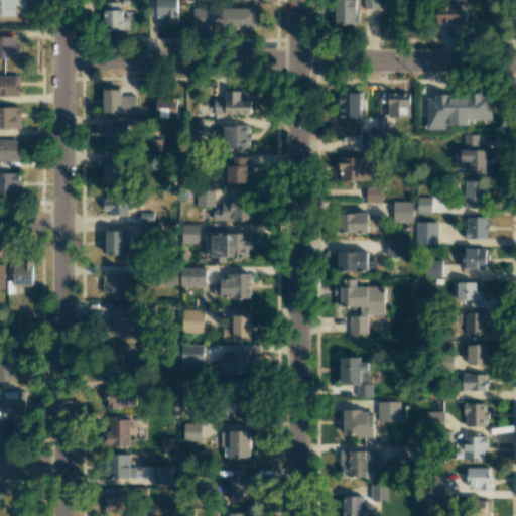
[(0,0),(0,15),(15,16),(15,7),(21,7),(20,0),(0,0)]
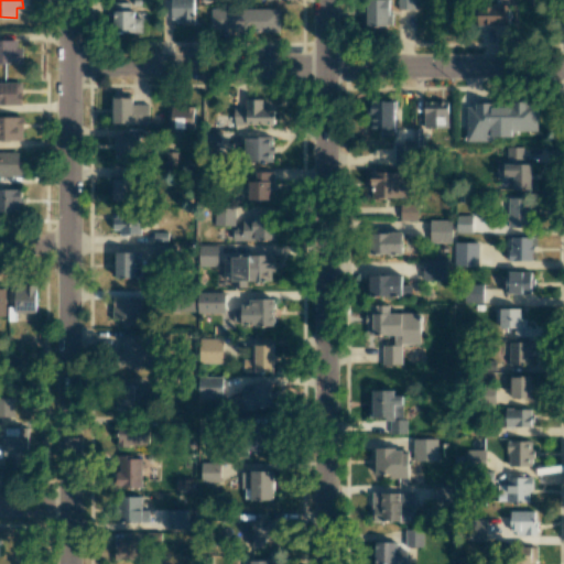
[(194,21),(193,0),(170,0),(171,22),(194,21)]
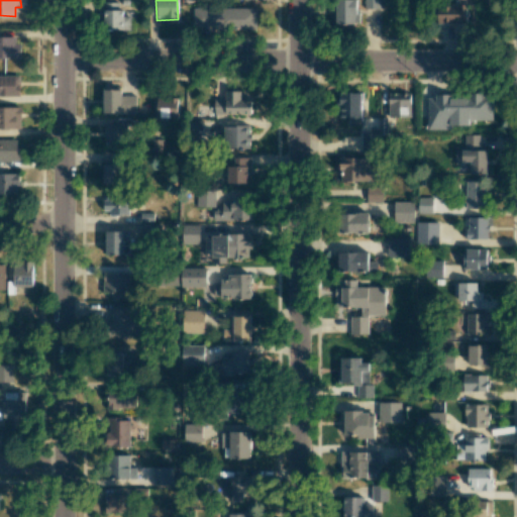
[(334,0),(335,24),(357,23),(356,0),(334,0)]
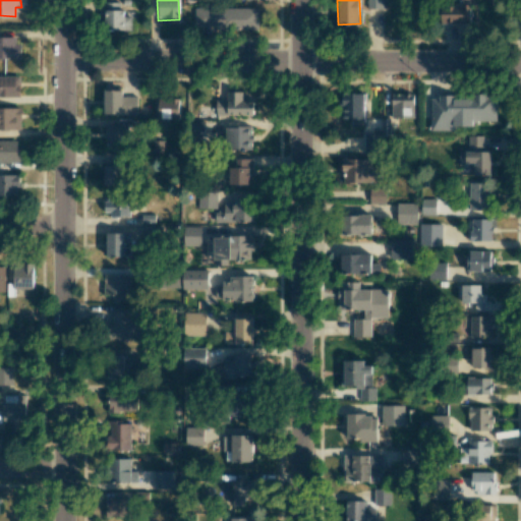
[(366,0),(366,9),(386,8),(385,0),(366,0)]
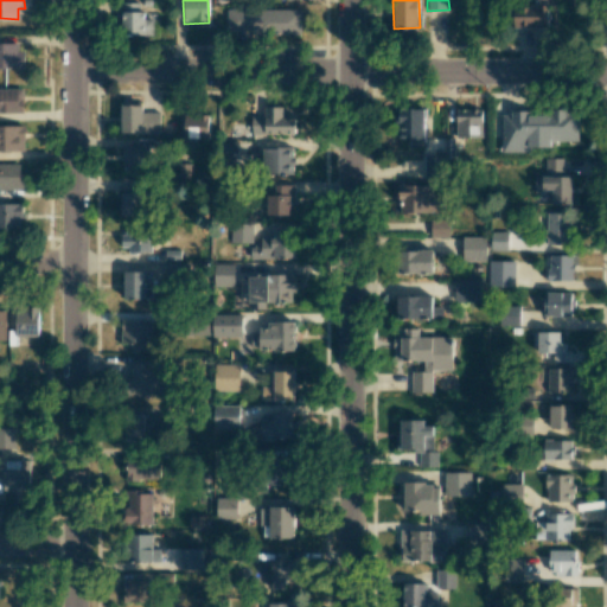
[(153,34),(153,19),(142,19),(142,2),(122,4),(122,36),(153,34)]
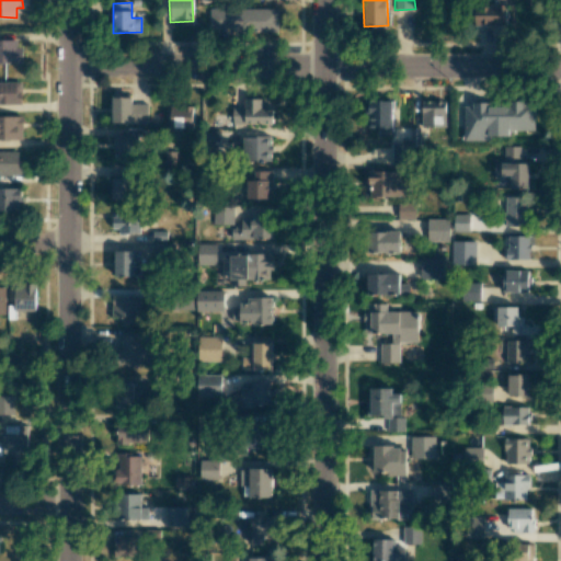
[(505,4),(472,4),(472,26),(505,25),(505,4)]
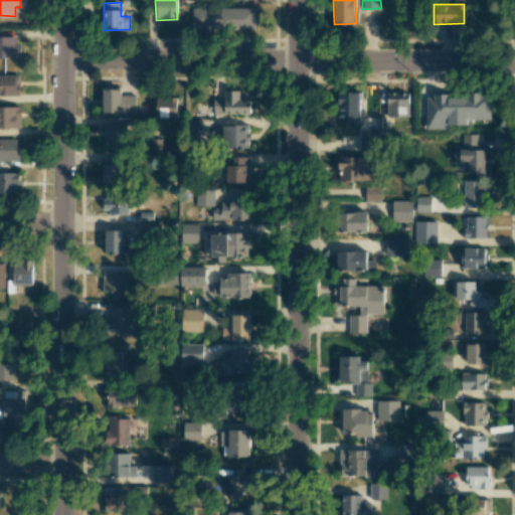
[(254,8),(192,8),(192,29),(254,29),(254,8)]
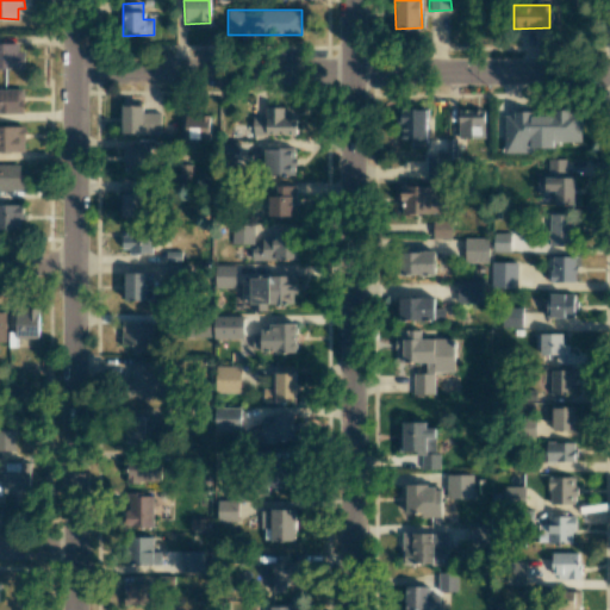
[(23,44),(0,44),(0,68),(23,69),(23,44)]
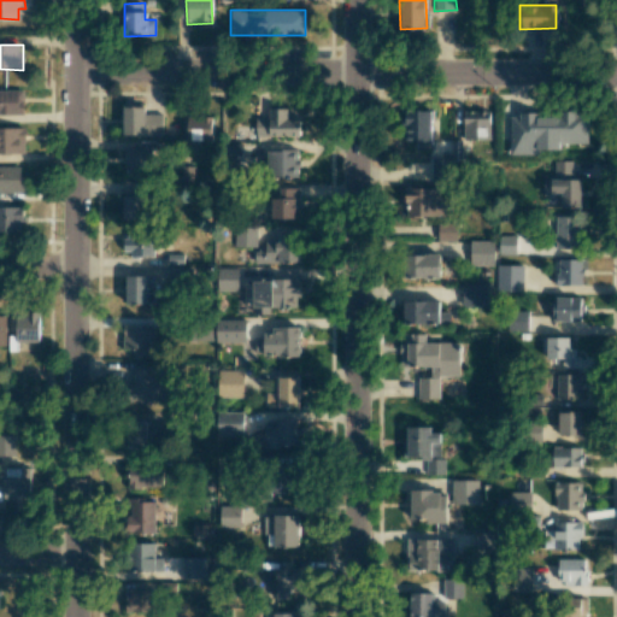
[(0,115),(23,116),(23,90),(0,90),(0,115)]
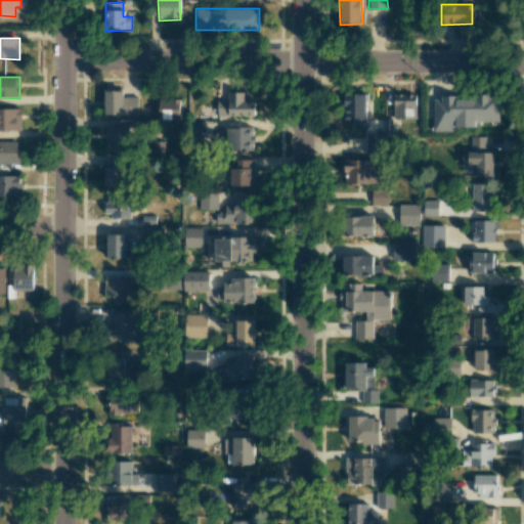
[(138,97),(123,96),(123,91),(105,91),(104,115),(137,115),(138,97)]
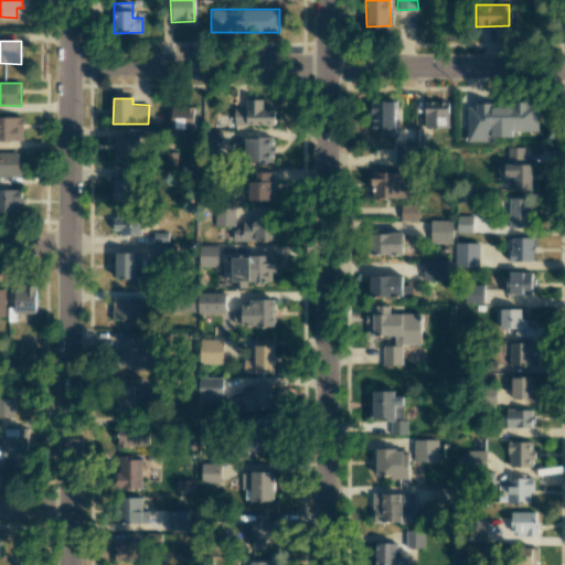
[(263,99),(245,100),(245,108),(234,108),(234,125),(275,124),(274,109),(263,109),(263,99)]
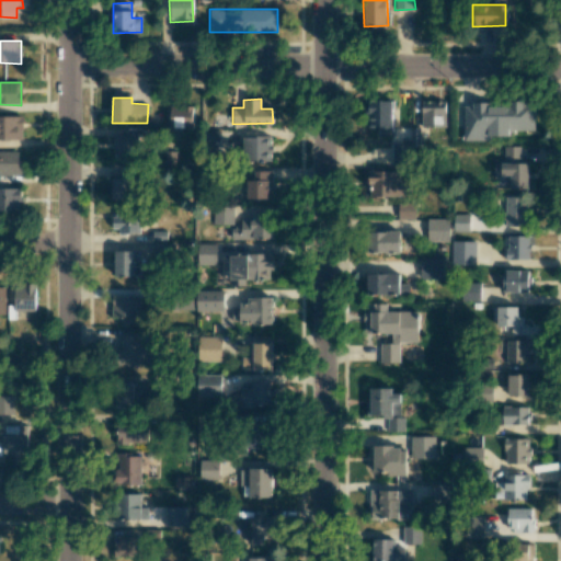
[(392,130),(392,101),(368,100),(368,130),(392,130)]
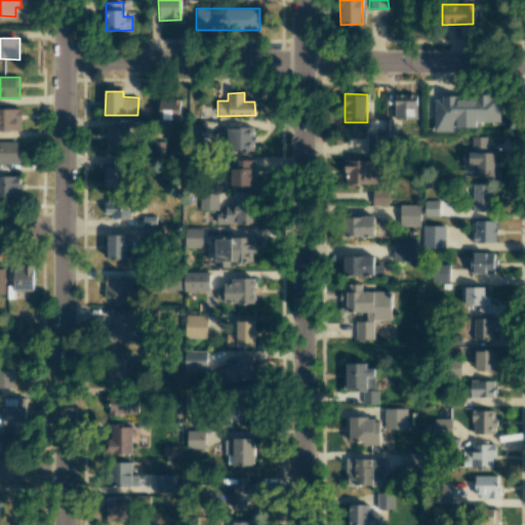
[(416,119),(416,94),(394,94),(394,119),(416,119)]
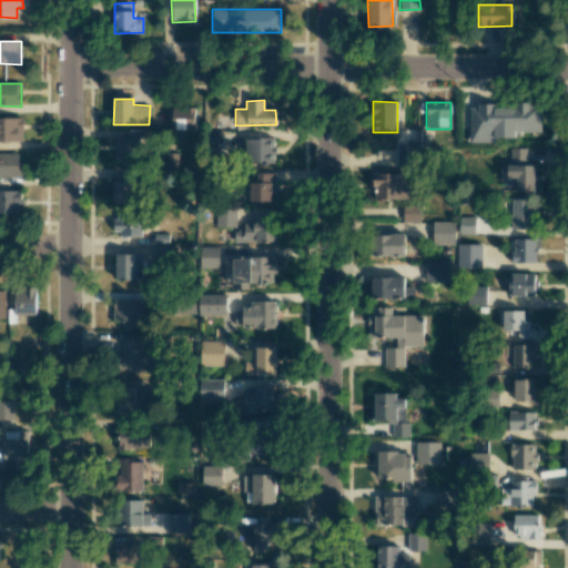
[(540,132),(540,102),(515,102),(515,107),(468,105),(468,142),(496,142),(496,138),(517,138),(517,132),(540,132)]
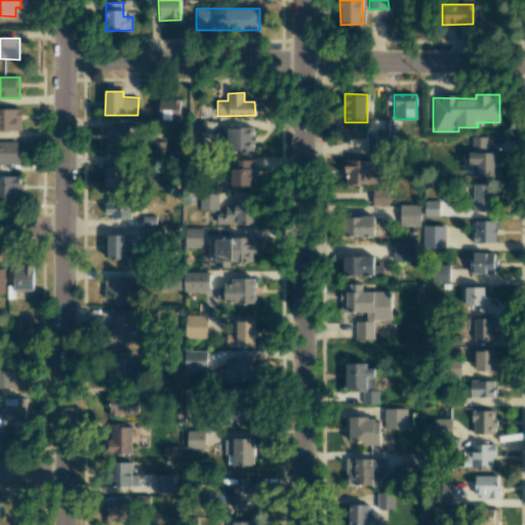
[(179,120),(180,99),(161,99),(160,120),(179,120)]
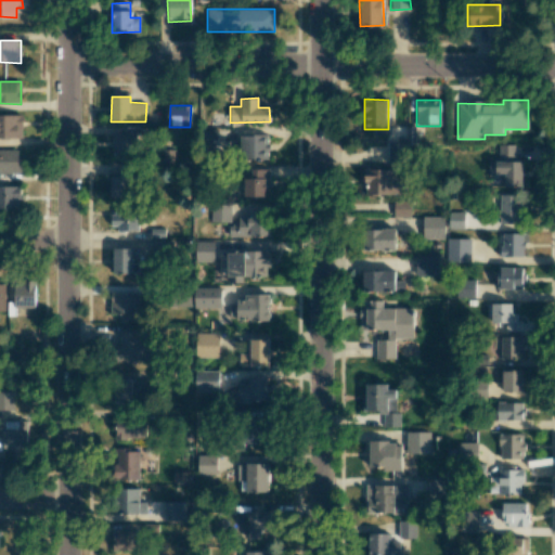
[(23,115),(0,114),(0,138),(23,138),(23,115)]
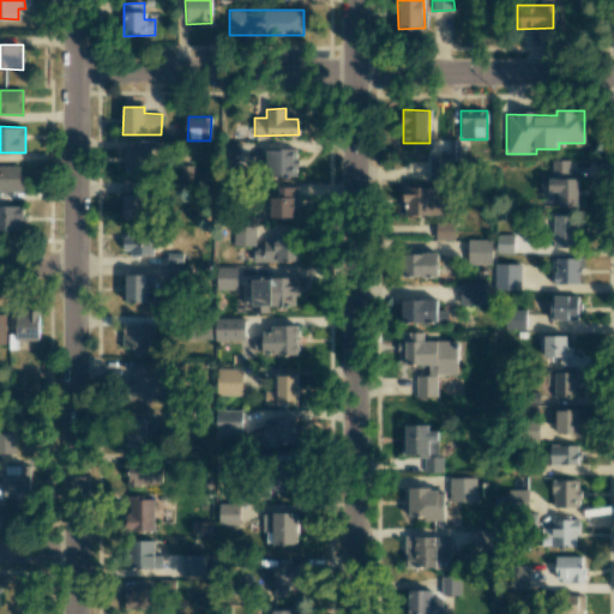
[(459,139),(449,139),(450,160),(459,160),(459,139)]
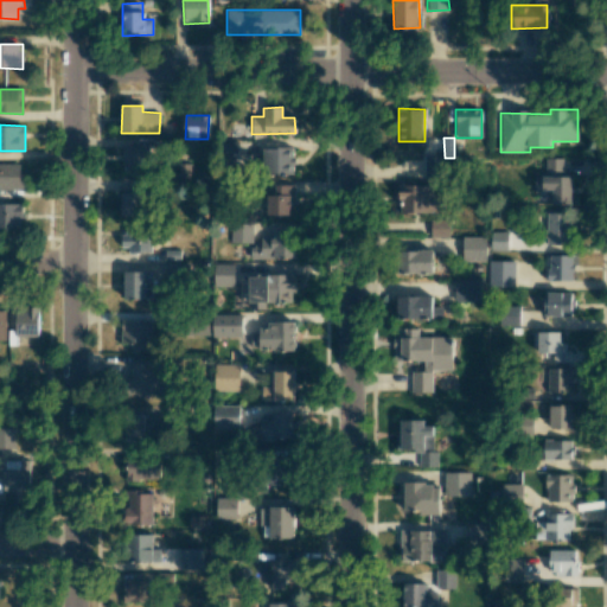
[(123,146),(123,173),(151,173),(151,139),(136,139),(136,146),(123,146)]
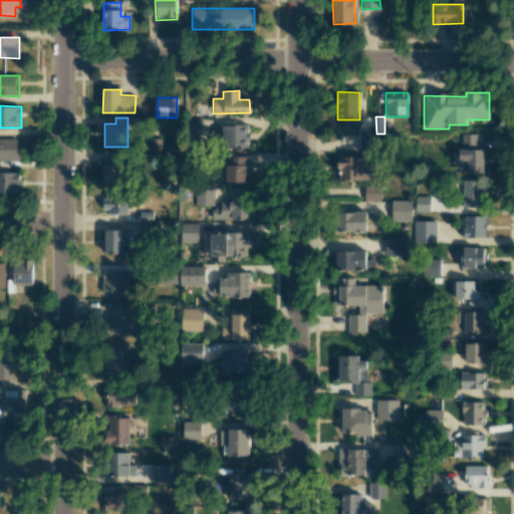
[(201,119),(188,119),(188,138),(202,137),(201,119)]
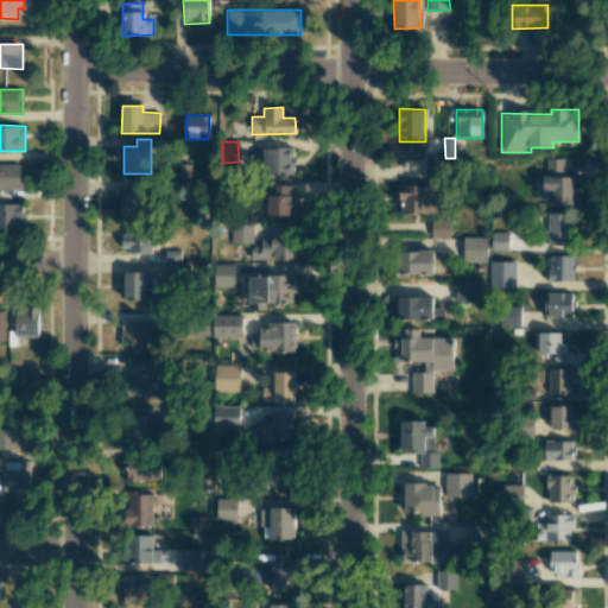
[(293,175),(293,149),(263,147),(263,175),(293,175)]
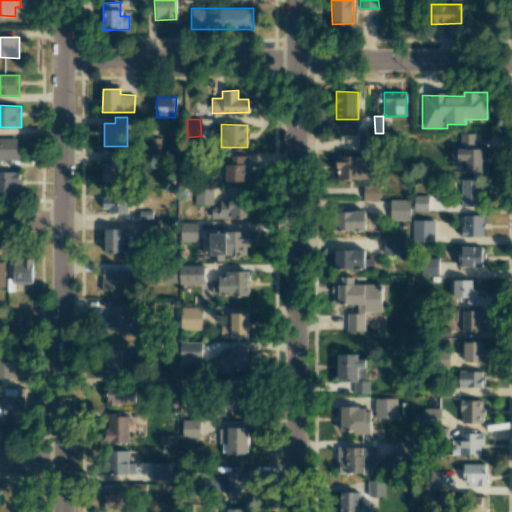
[(358,150),(373,150),(374,131),(358,131),(358,150)]
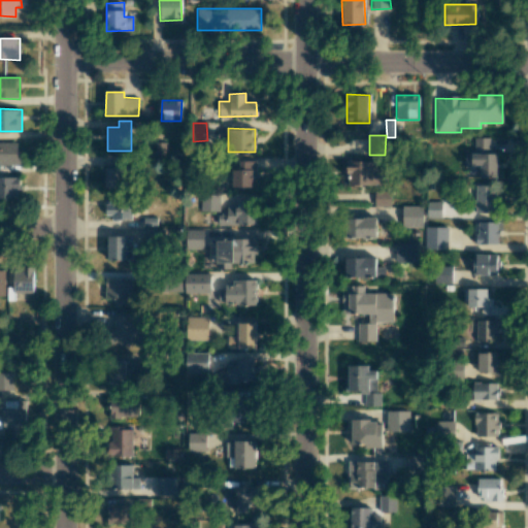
[(497,177),(497,153),(490,154),(489,138),(473,138),(474,154),(465,154),(465,168),(480,167),(480,177),(497,177)]
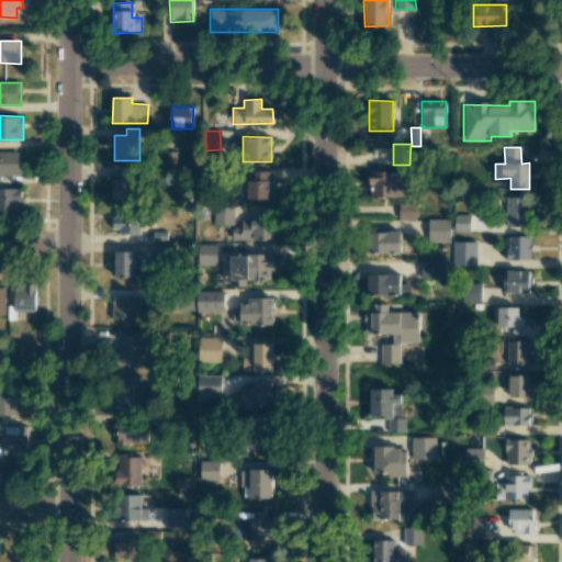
[(19,152),(0,150),(0,173),(23,175),(24,160),(19,160),(19,152)]
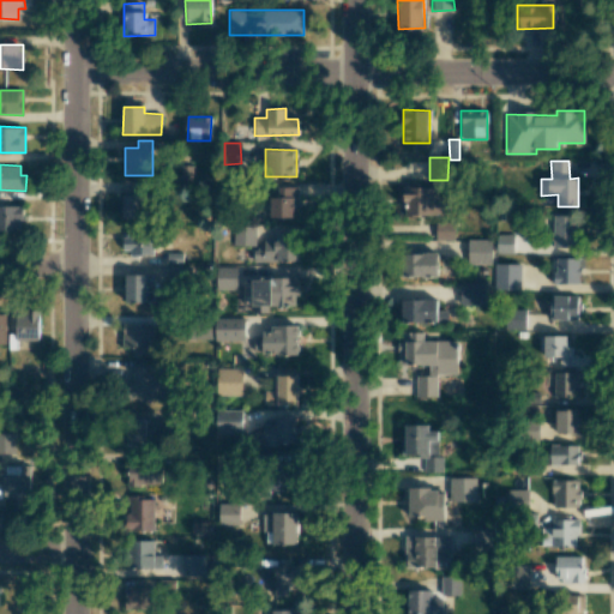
[(404,216),(449,215),(449,197),(438,197),(438,186),(403,187),(404,216)]
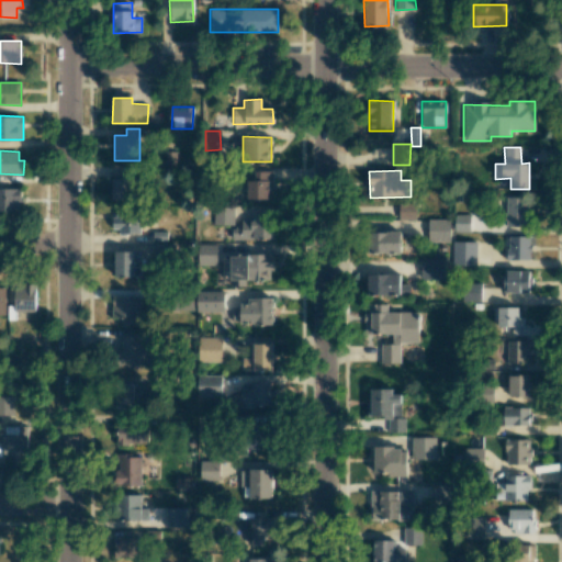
[(247,180),(247,200),(272,199),(272,171),(254,171),(254,180),(247,180)]
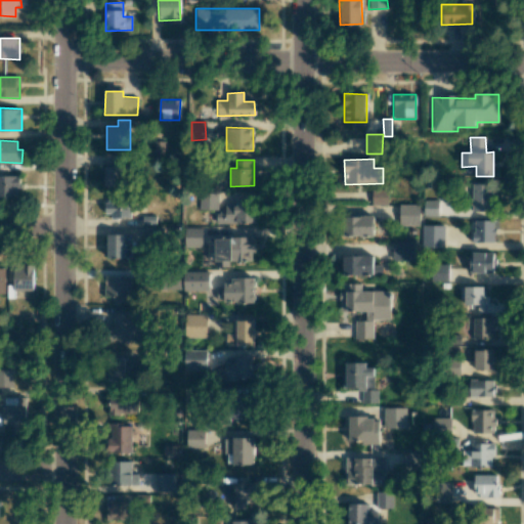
[(103,185),(124,185),(125,167),(103,166),(103,185)]
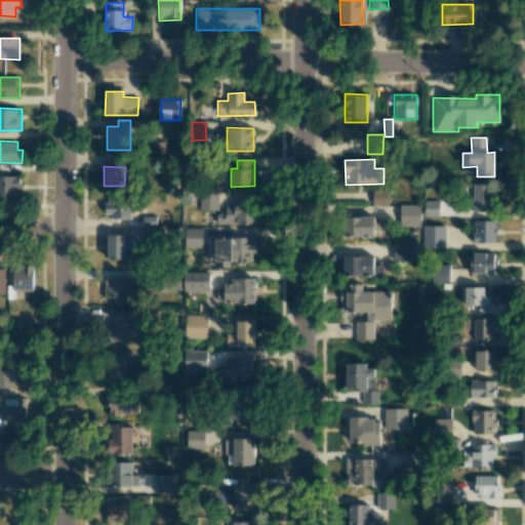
[(0,197),(18,198),(19,176),(0,176),(0,197)]
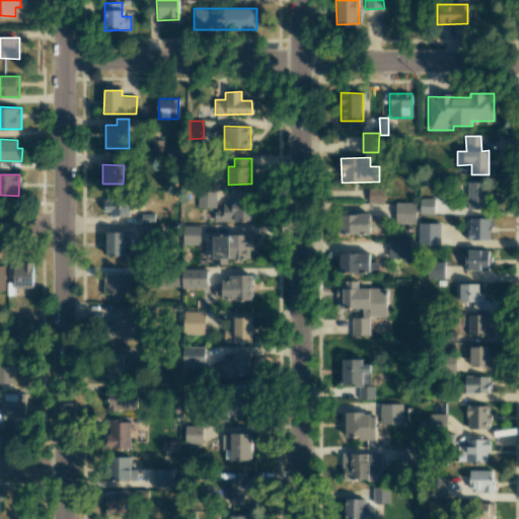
[(487,182),(466,181),(466,209),(487,210),(487,182)]
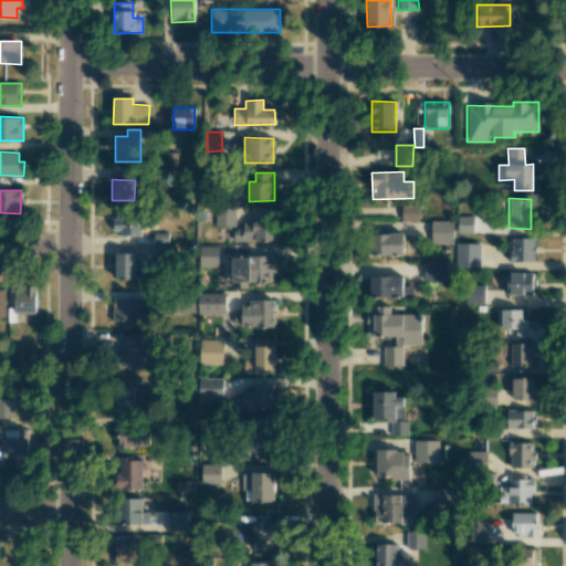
[(419,205),(401,205),(401,221),(418,221),(419,205)]
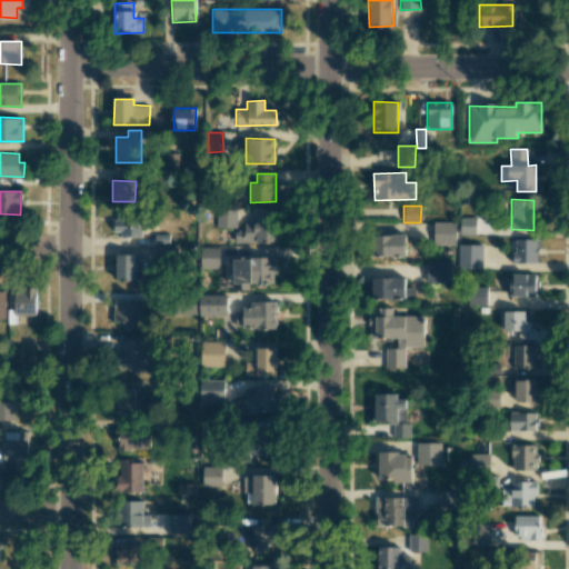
[(237,209),(216,209),(216,228),(236,228),(237,209)]
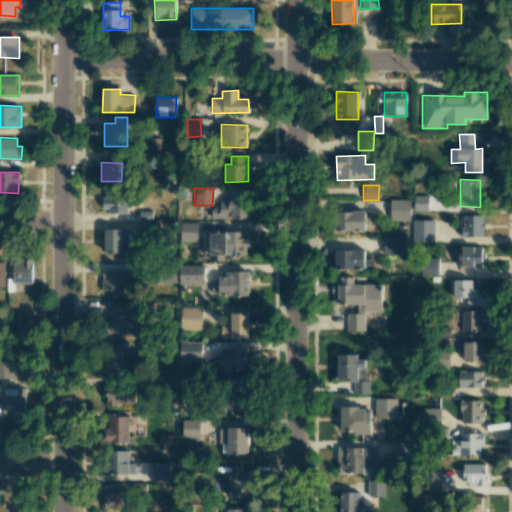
[(127,212),(128,195),(103,194),(102,212),(127,212)]
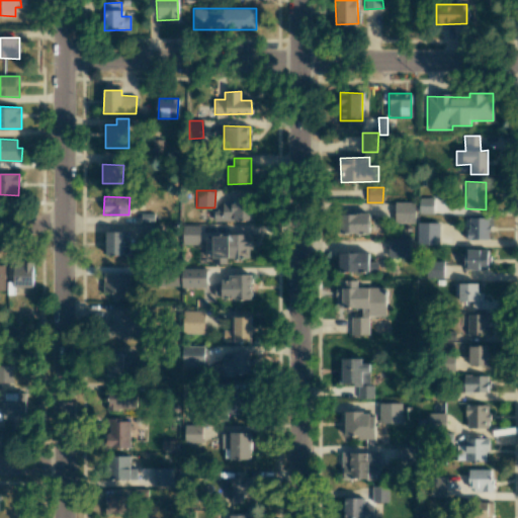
[(233,202),(221,201),(221,221),(251,222),(252,196),(233,196),(233,202)]
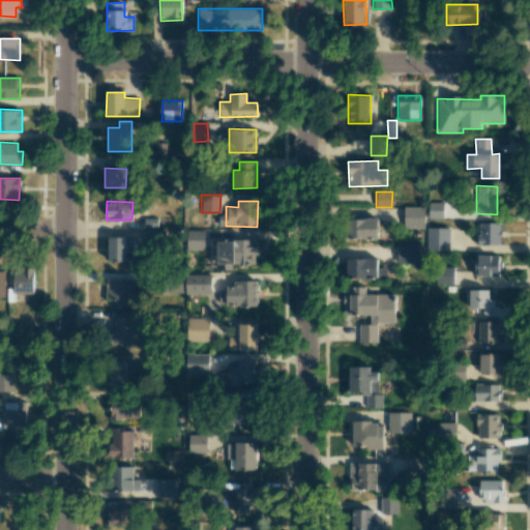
[(443,218),(443,203),(428,203),(428,218),(443,218)]
